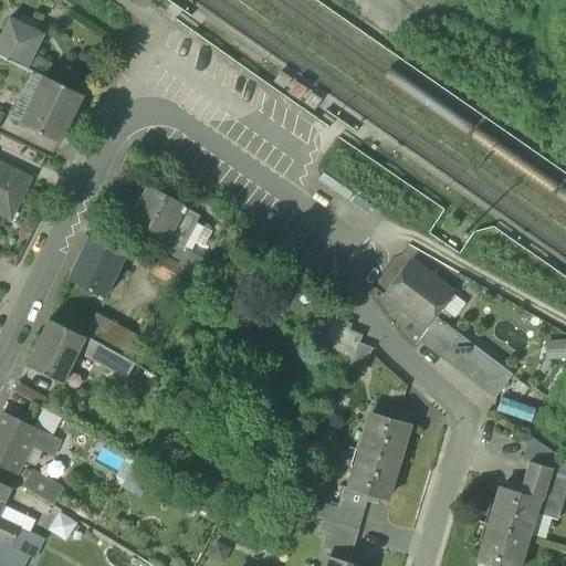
[(44,76),(43,76),(27,69),(32,58),(44,34),(10,18),(0,38),(0,58),(30,73),(42,79),(20,124),(21,124),(60,143),(83,95),(44,76)]
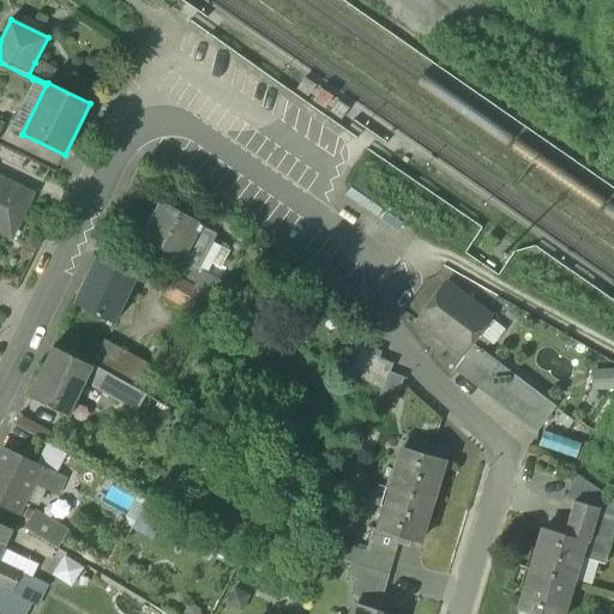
[(47,83),(48,83),(54,71),(35,62),(29,74),(47,83)]
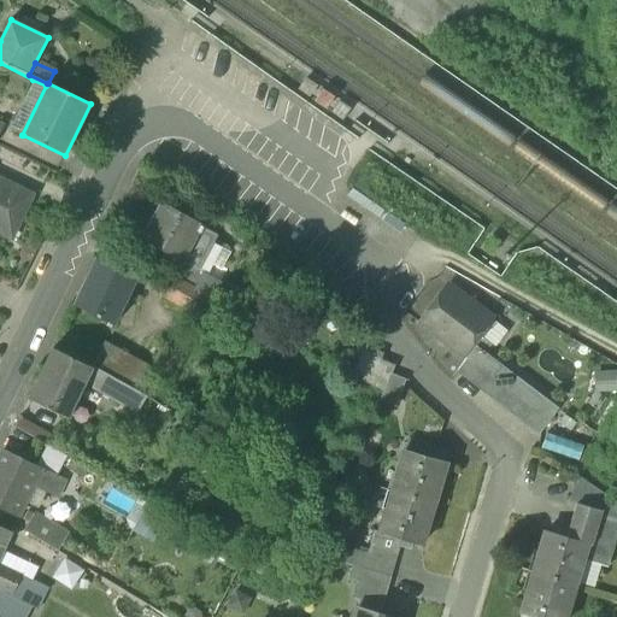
[(298,89),(309,98),(311,94),(315,89),(316,86),(305,78),(298,89)]
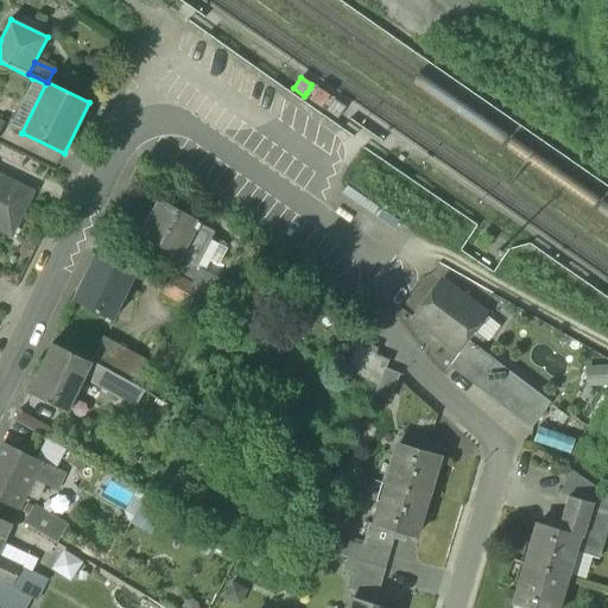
[(45,84),(32,78),(10,127),(21,133),(45,84)]
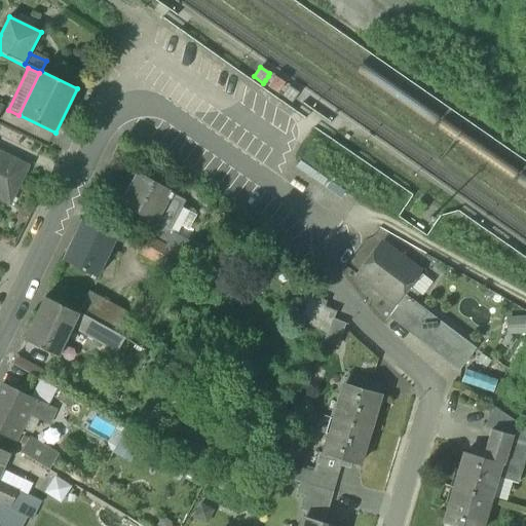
[(274,76),(272,79),(269,83),(267,86),(277,94),(279,90),(283,86),(285,83),(274,76)]
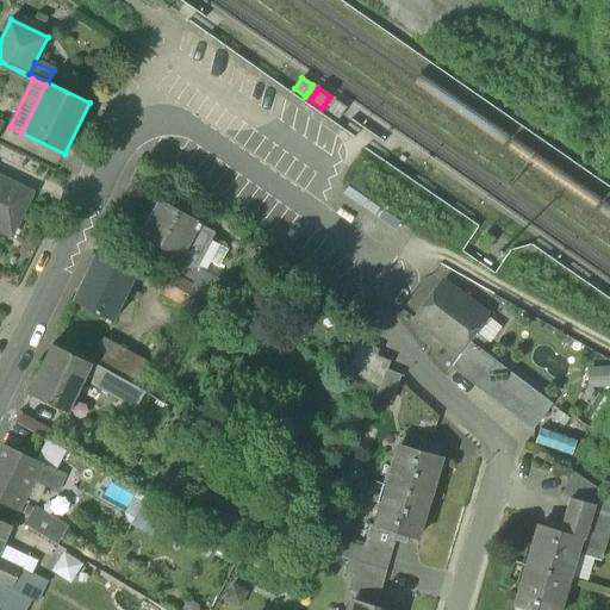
[(346,109),(335,100),(332,104),(329,109),(327,111),(338,119),(346,109)]
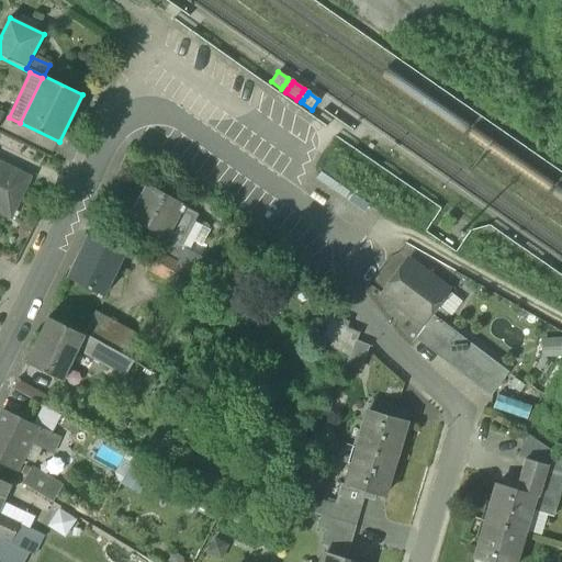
[(0,212),(10,217),(30,178),(0,163),(0,212)]
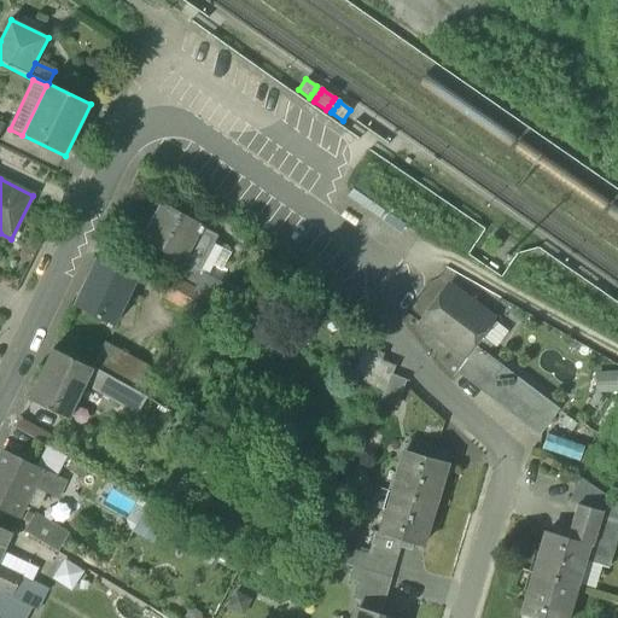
[(181,261),(204,274),(209,263),(214,256),(191,244),(202,225),(163,204),(144,240),(181,261)]
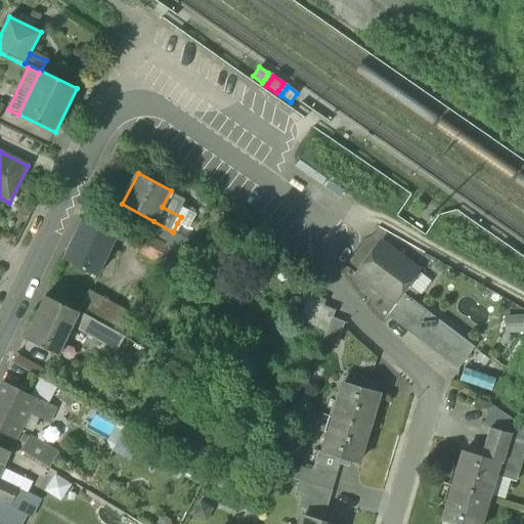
[(162,207),(181,217),(185,209),(190,201),(171,190),(162,207)]
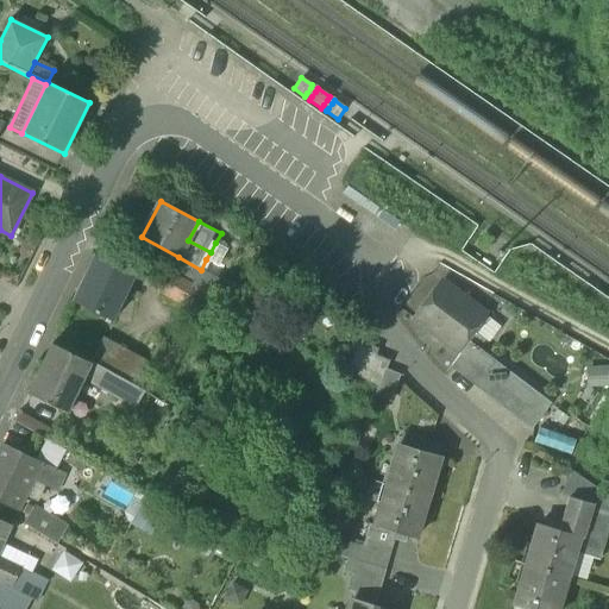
[(479,245),(485,250),(493,239),(487,234),(479,245)]
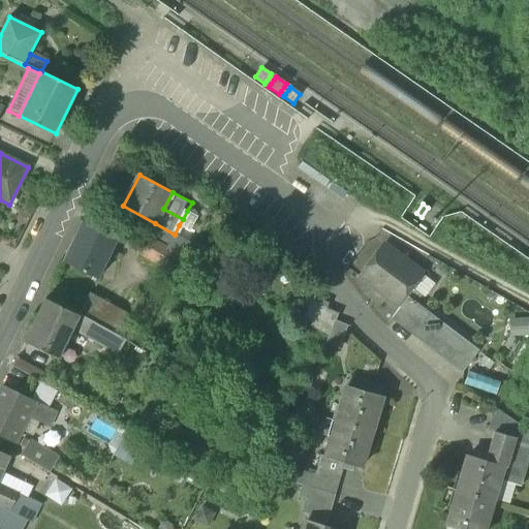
[(183,219),(179,225),(189,231),(198,216),(187,211),(183,219)]
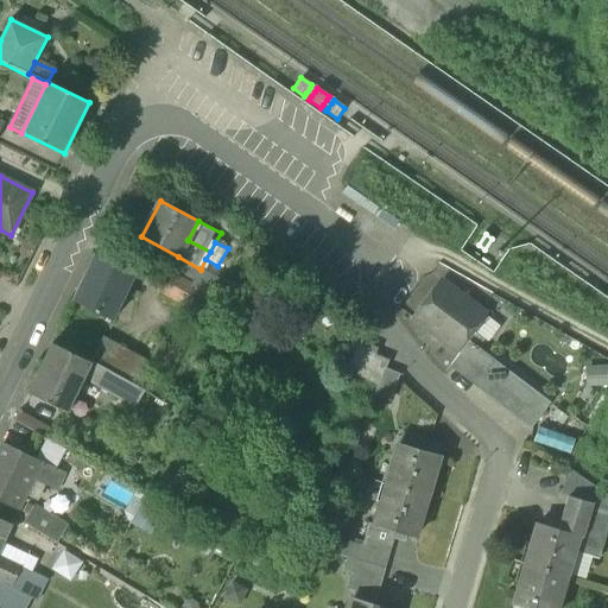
[(102,315),(113,320),(114,318),(135,274),(95,254),(73,301),(102,315)]
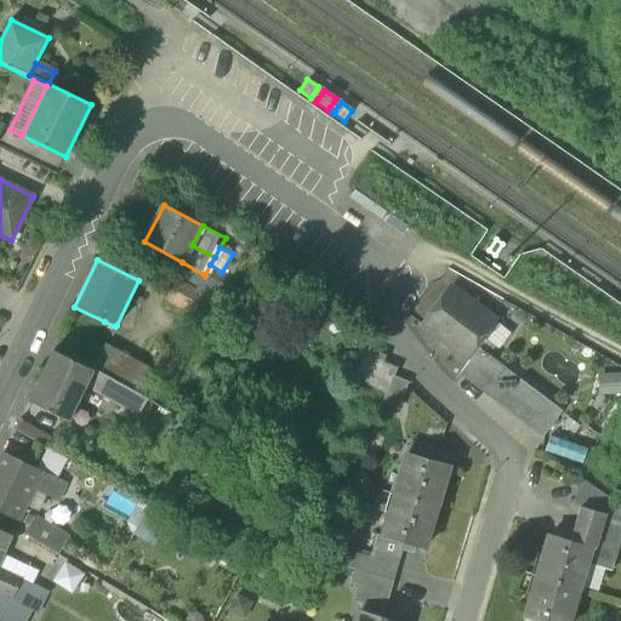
[(172,279),(197,292),(205,275),(182,262),(172,279)]
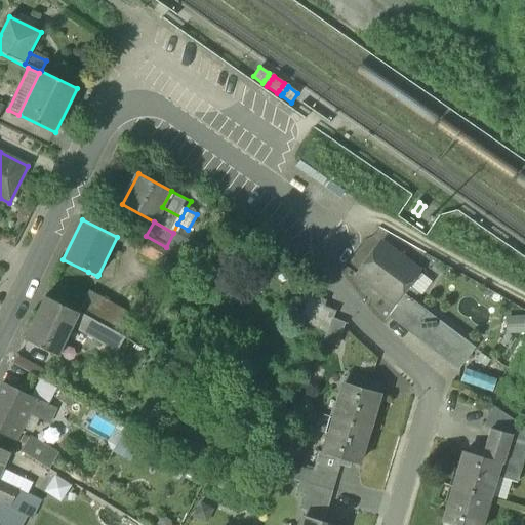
[(137,250),(177,272),(186,257),(166,247),(146,236),(145,236),(137,250)]
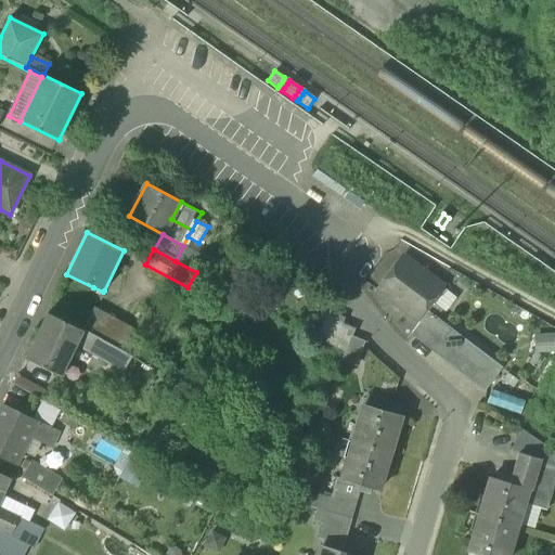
[(377,291),(417,321),(426,310),(431,302),(443,287),(402,257),(377,291)]
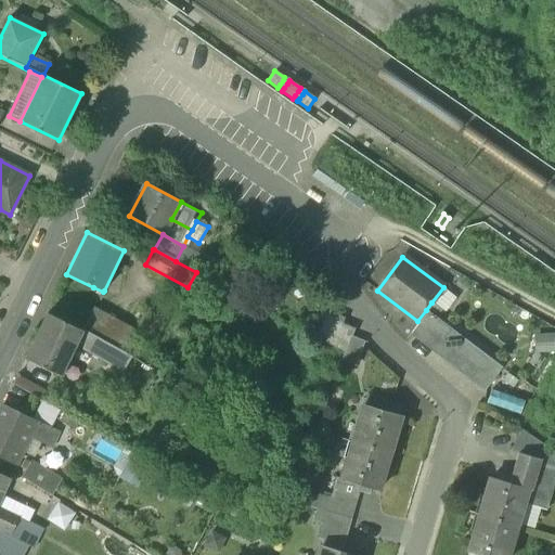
[(443,287),(431,302),(446,312),(456,297),(443,287)]
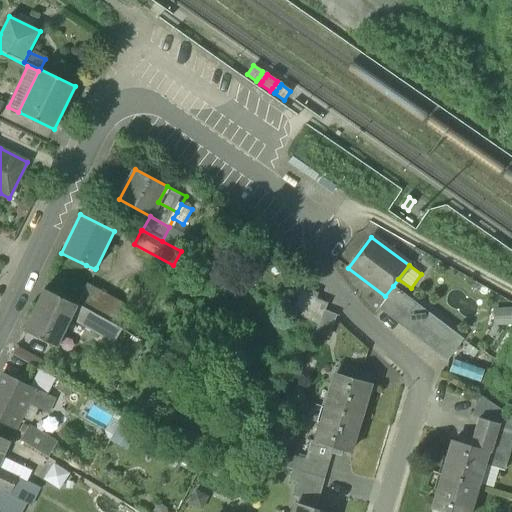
[(87,283),(77,304),(114,325),(125,305),(87,283)]
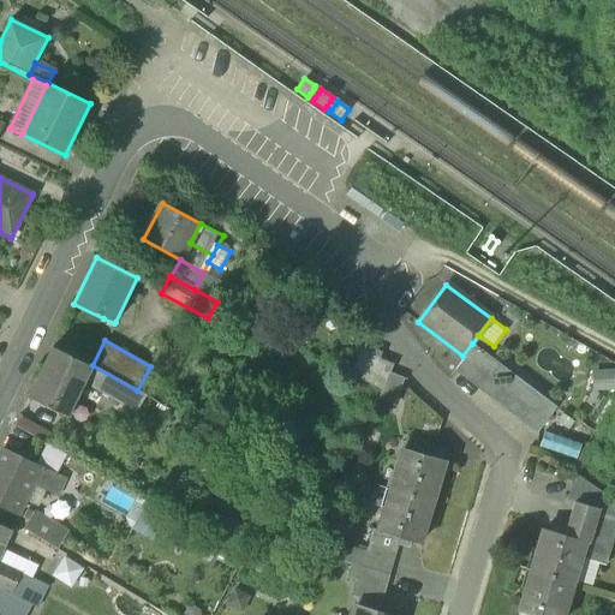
[(457,369),(539,431),(557,408),(475,345),(472,344),(463,356),(465,358),(457,369)]
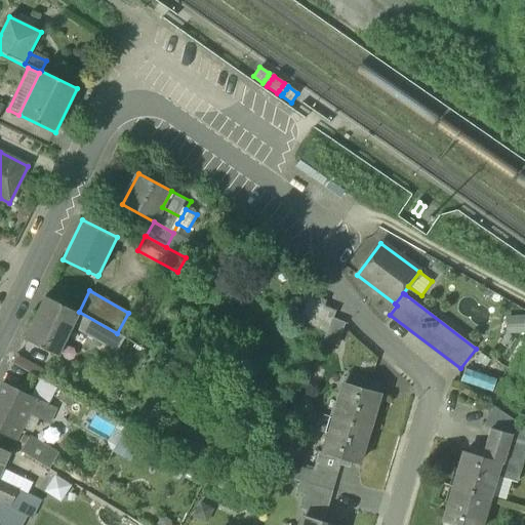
[(299,319),(326,333),(332,318),(334,312),(325,307),(327,301),(313,294),(299,319)]
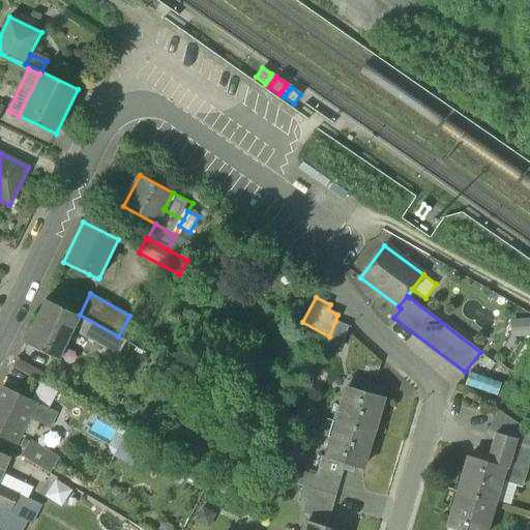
[(80,315),(80,316),(79,316),(46,299),(25,342),(59,359),(75,327),(79,333),(118,355),(126,341),(118,336),(80,315)]
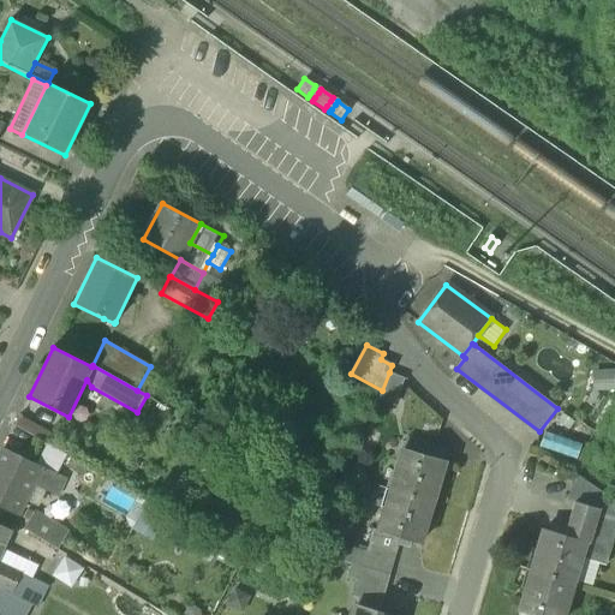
[(614,370),(592,370),(592,392),(614,392),(614,370)]
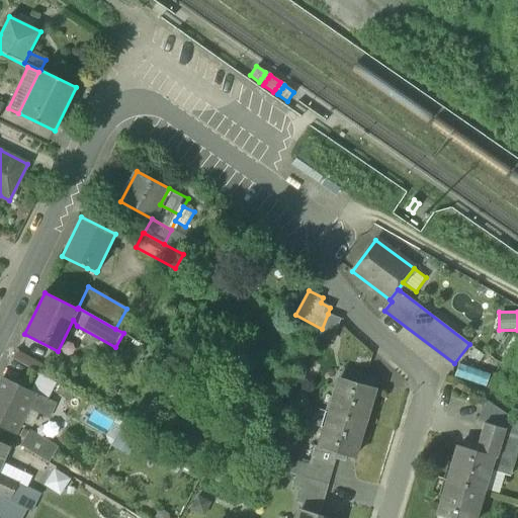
[(341,319),(328,314),(322,329),(319,337),(333,343),(341,319)]
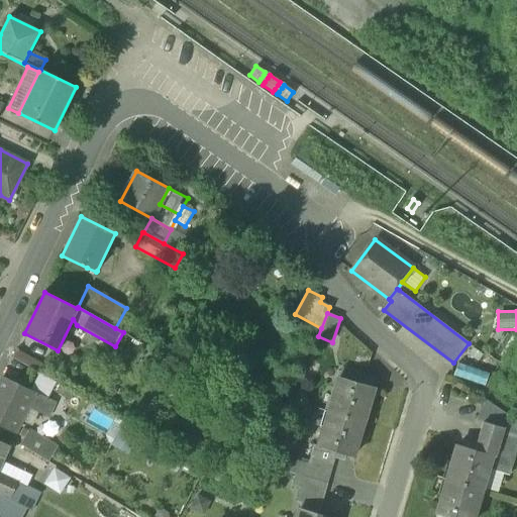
[(17,348),(12,358),(37,373),(42,364),(17,348)]
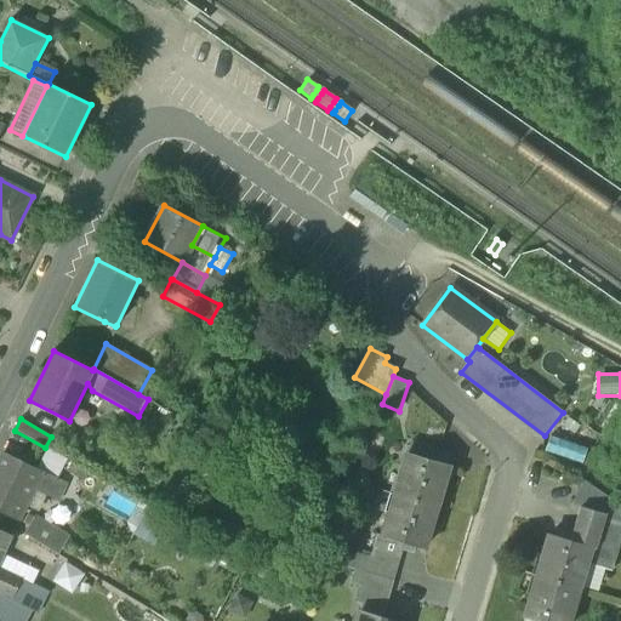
[(408,453),(449,466),(454,451),(411,439),(408,453)]
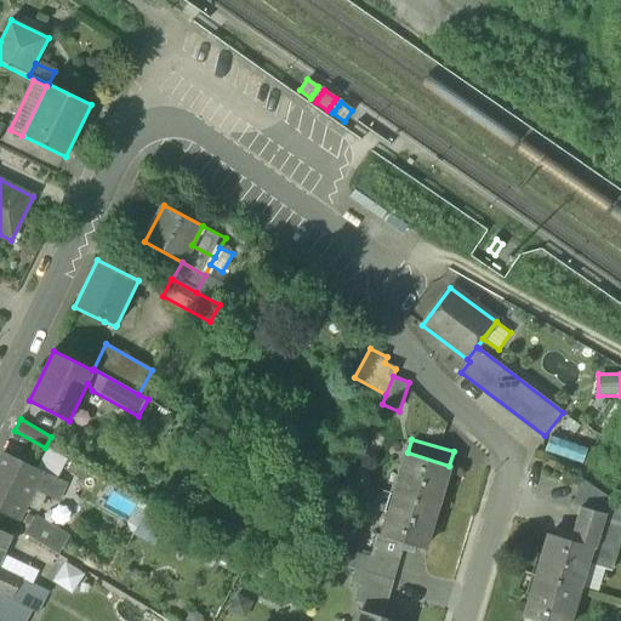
[(591,448),(575,474),(584,480),(599,453),(591,448)]
